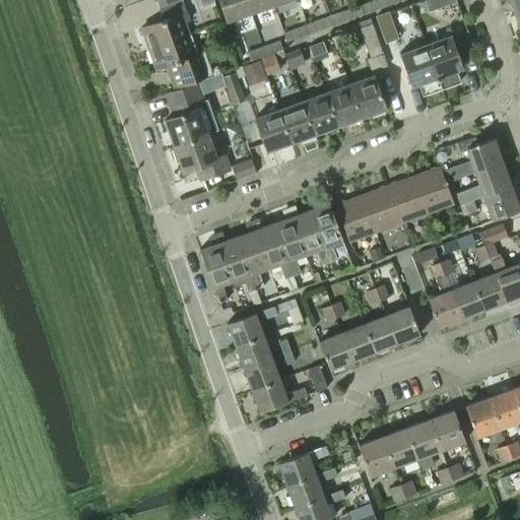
[(187,35),(186,34),(180,15),(187,12),(182,0),(180,0),(158,8),(163,19),(140,27),(148,49),(187,35)]
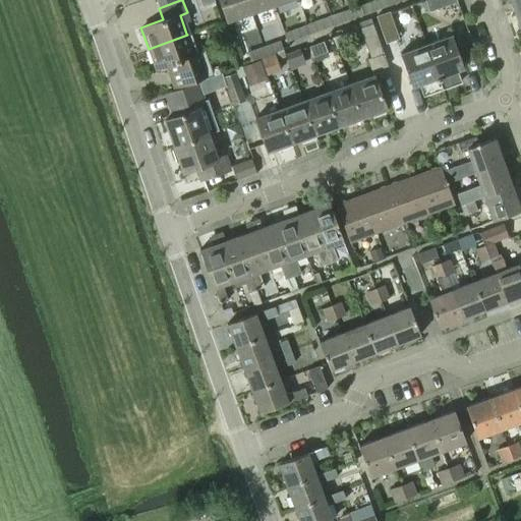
[(220,0),(228,21),(251,13),(246,0),(220,0)]
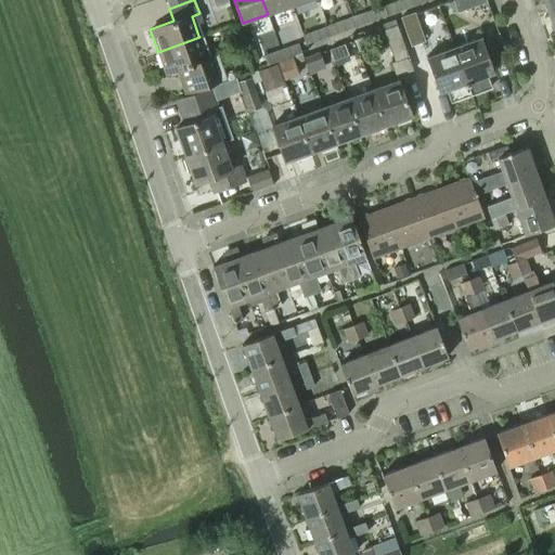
[(289,0),(262,0),(268,14),(292,7),(289,0)]
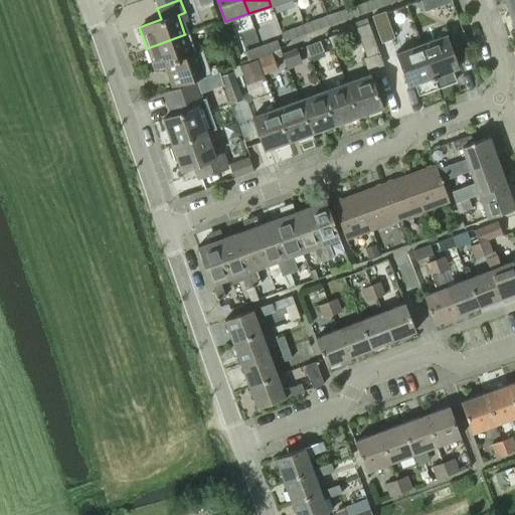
[(353,0),(355,5),(349,7),(352,16),(375,7),(372,0),(367,0),(365,1),(364,0),(353,0)]
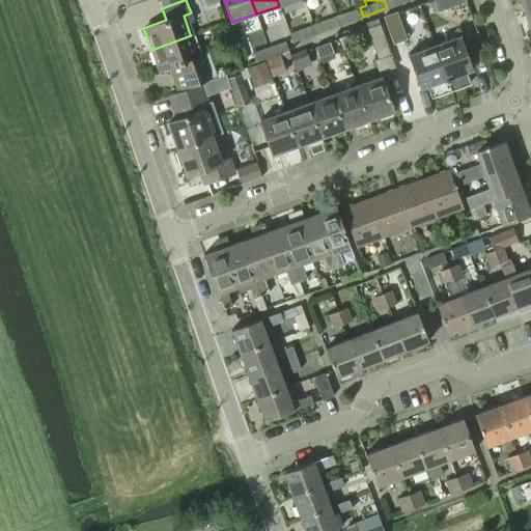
[(465,0),(432,0),(438,11),(466,1),(465,0)]
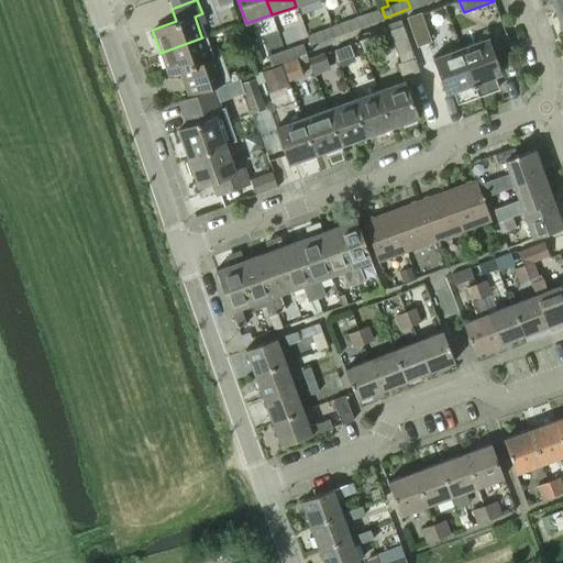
[(562,0),(551,0),(556,13),(562,11),(562,0)]
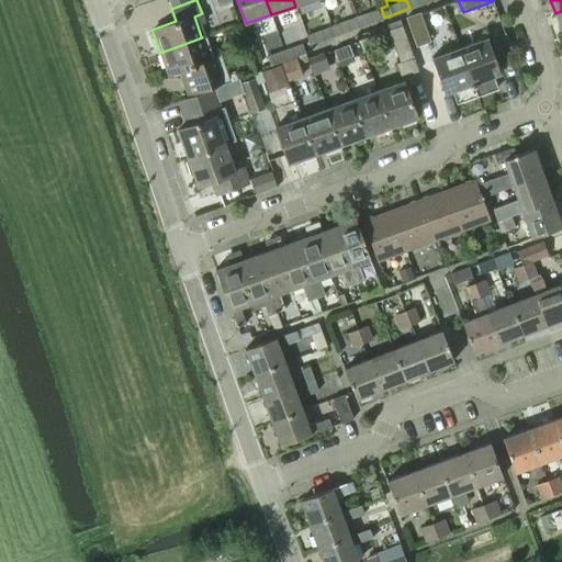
[(381,8),(355,17),(358,26),(384,18),(381,8)]
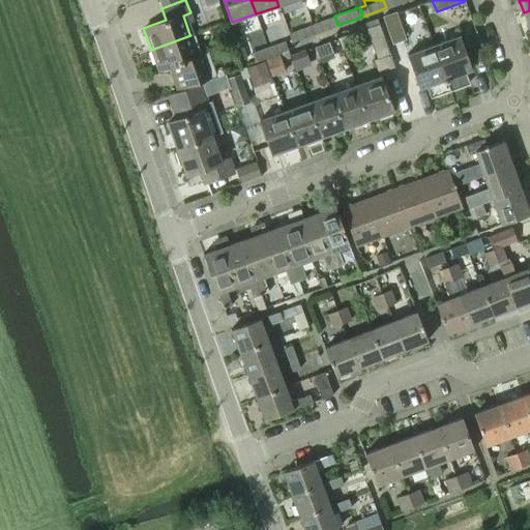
[(396,11),(382,16),(392,43),(406,39),(396,11)]
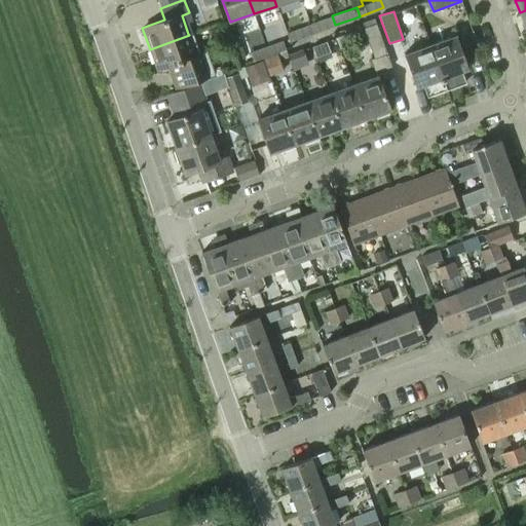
[(332,15),(309,24),(312,33),(335,25),(332,15)]
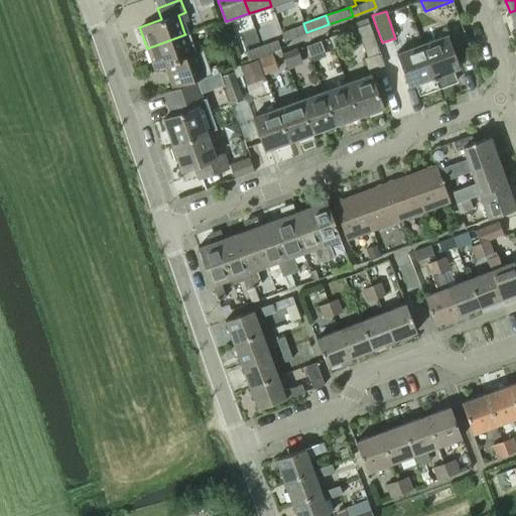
[(369,22),(356,27),(367,56),(363,57),(368,71),(384,65),(369,22)]
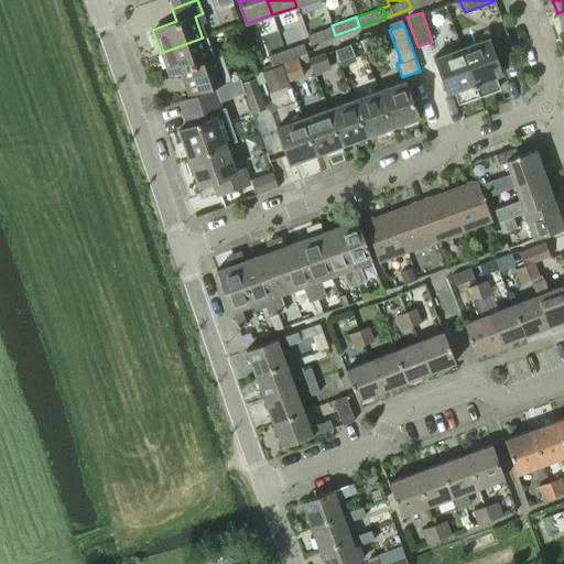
[(311,44),(312,44),(335,35),(332,25),(307,35),(311,44)]
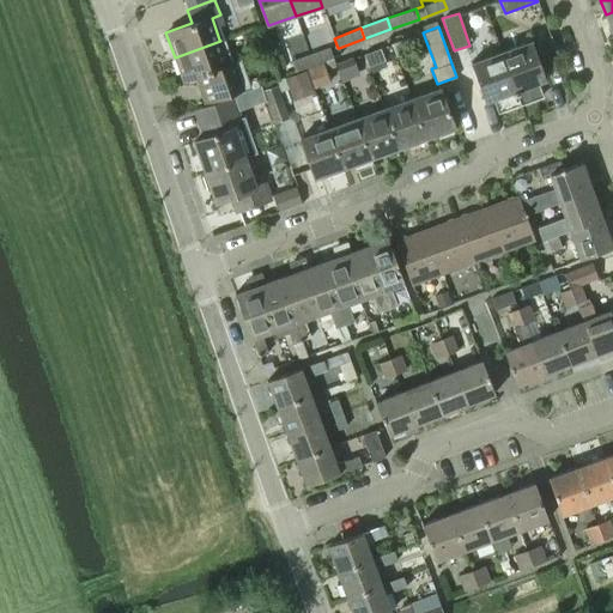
[(408,37),(392,43),(395,55),(404,53),(402,49),(412,47),(408,37)]
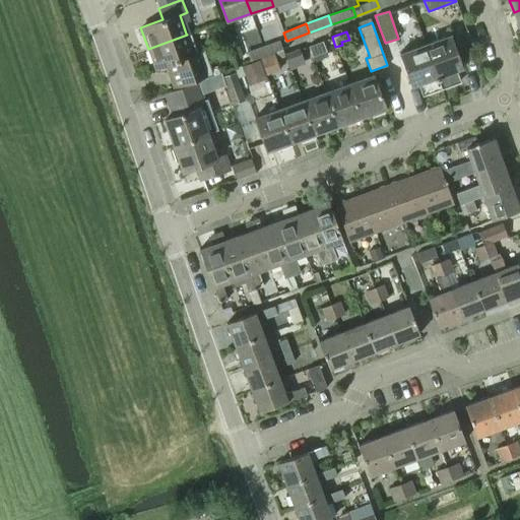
[(186,34),(187,35),(148,49),(155,68),(165,65),(174,88),(213,74),(204,50),(196,53),(189,33),(186,34)]
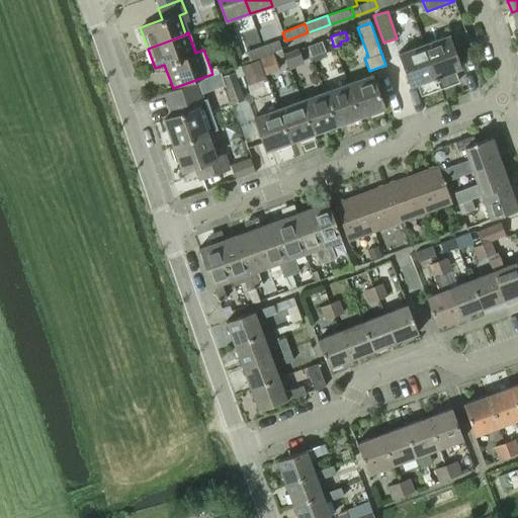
[(423,42),(439,88),(458,81),(454,70),(461,67),(449,33),(423,42)]
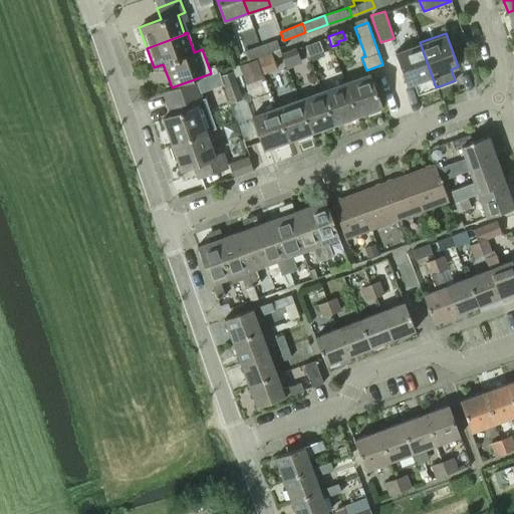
[(276,39),(259,45),(262,54),(270,51),(279,48),(276,39)]
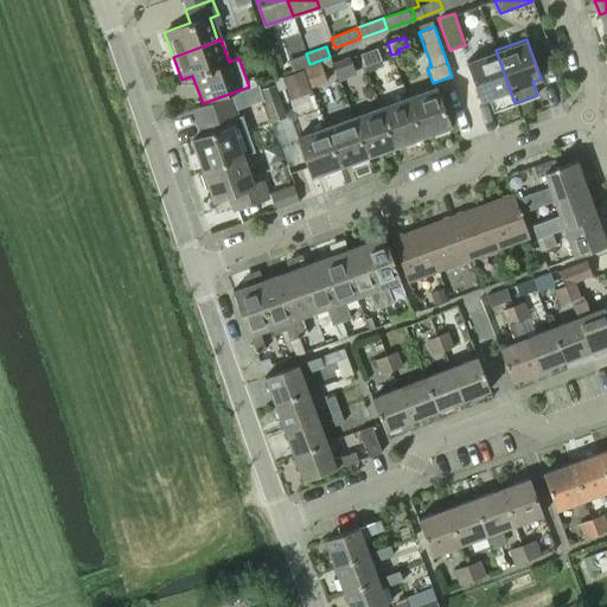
[(515,103),(496,50),(491,52),(490,46),(478,51),(480,56),(466,62),(480,101),(489,98),(492,112),(515,103)]
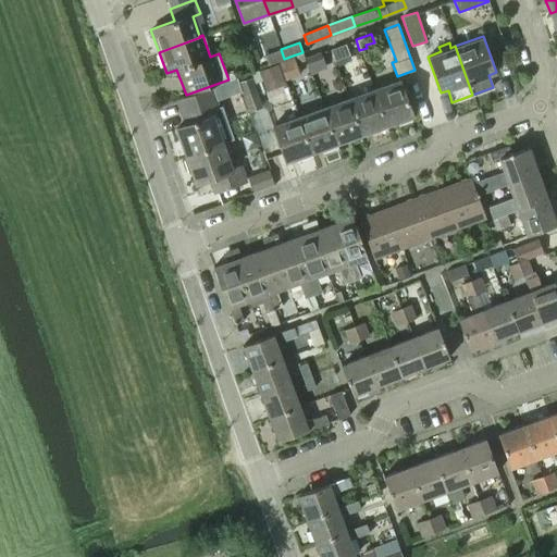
[(349,54),(346,44),(331,49),(334,61),(349,54)]
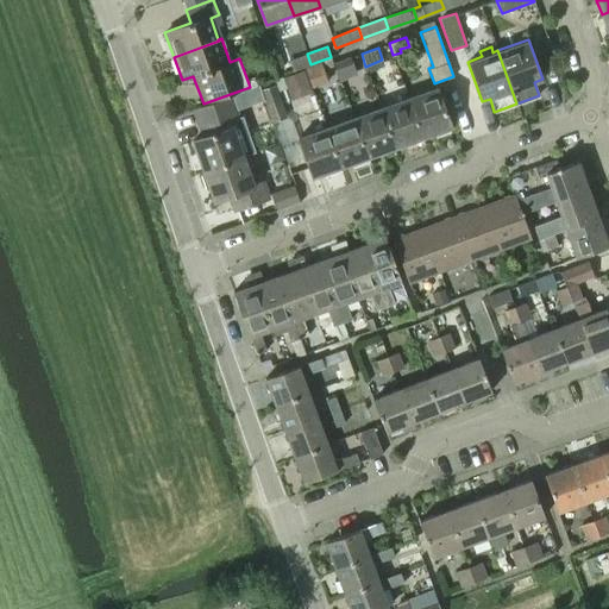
[(293,71),(303,67),(311,64),(307,54),(289,61),(293,71)]
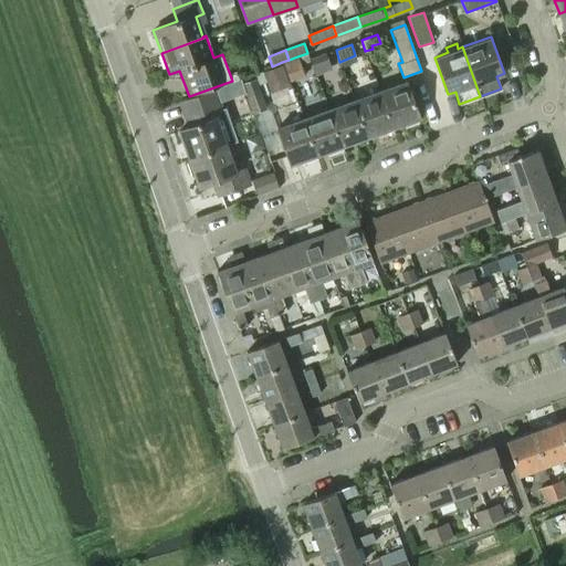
[(325,53),(311,60),(314,69),(313,69),(316,75),(332,70),(325,53)]
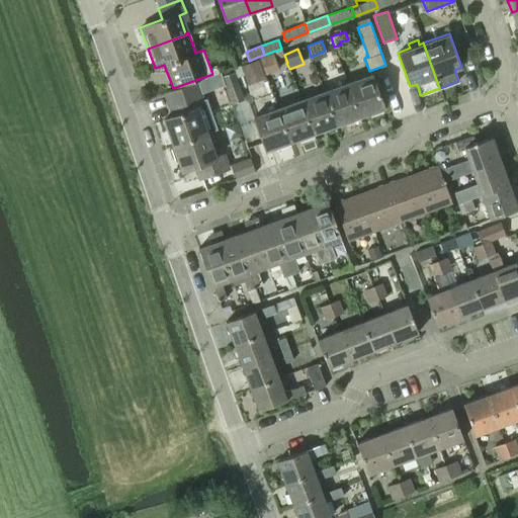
[(272,52),(264,55),(258,57),(258,59),(264,74),(278,68),(272,52)]
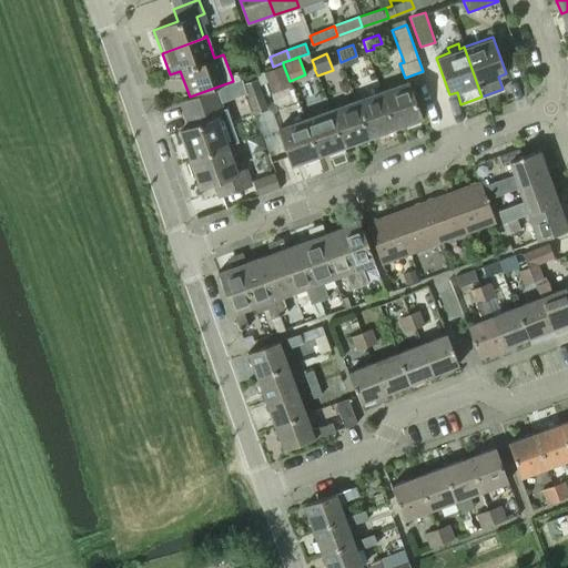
[(283,64),(264,72),(270,90),(290,82),(290,81),(283,64)]
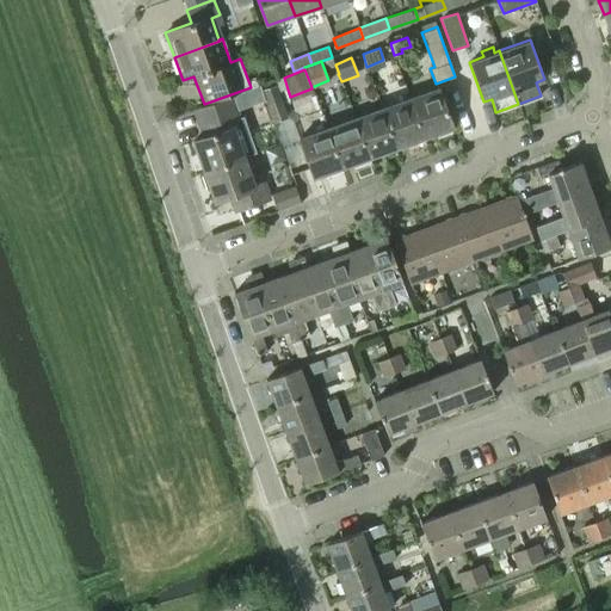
[(261,91),(273,122),(287,116),(276,86),(261,91)]
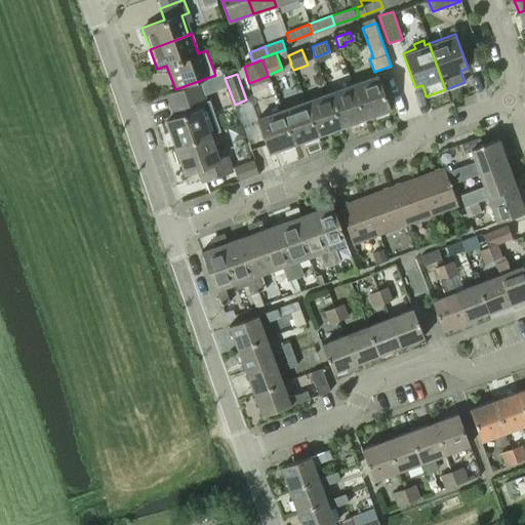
[(351,83),(364,119),(390,110),(376,74),(351,83)]
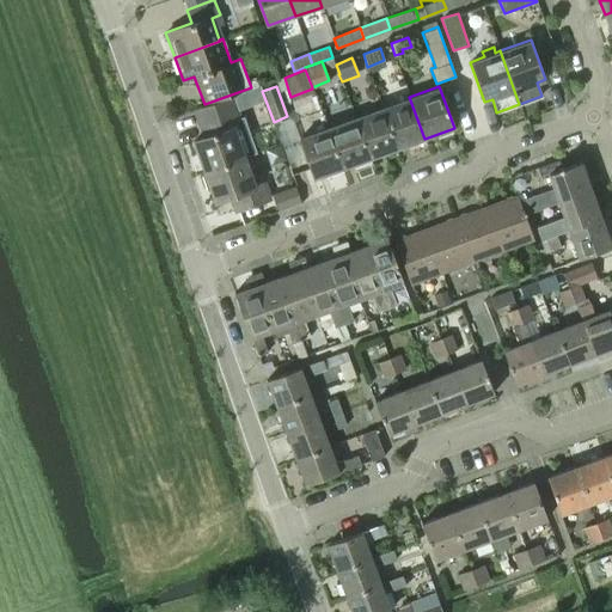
[(204,172),(246,158),(245,155),(256,152),(234,95),(200,108),(209,135),(194,140),(204,172)]
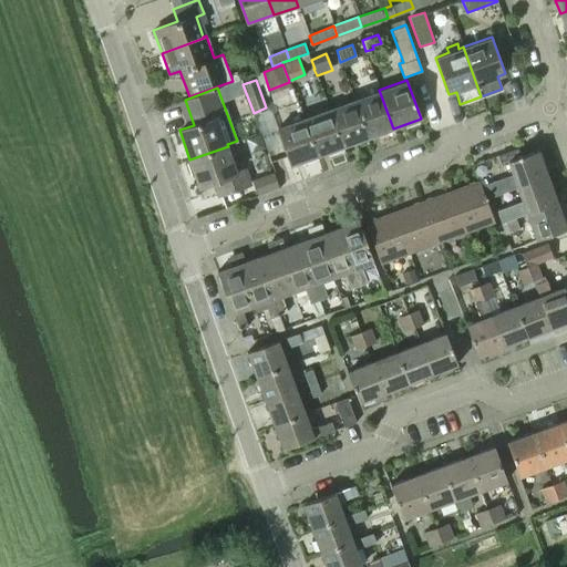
[(353,100),(368,137),(393,129),(379,90),(353,100)]
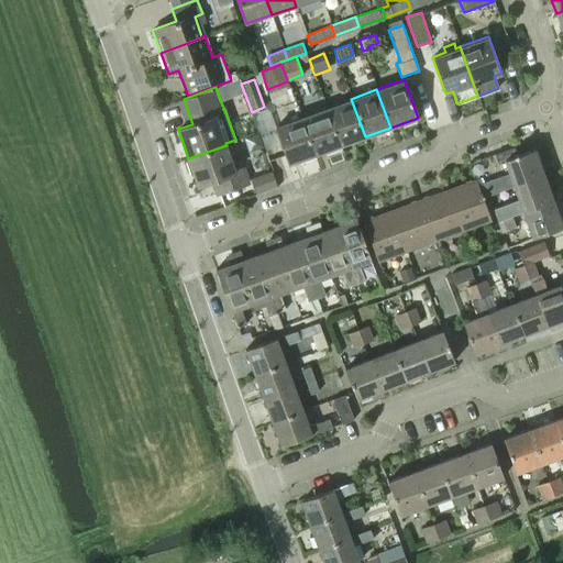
[(327,108),(340,145),(365,136),(351,99),(327,108)]
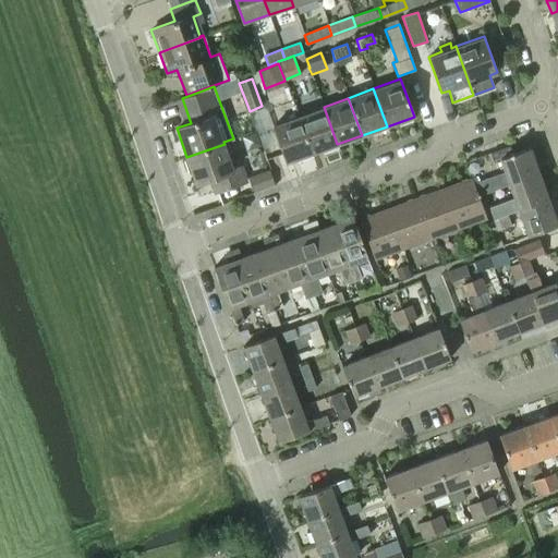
[(299,116),(312,154),(337,144),(324,107),(299,116)]
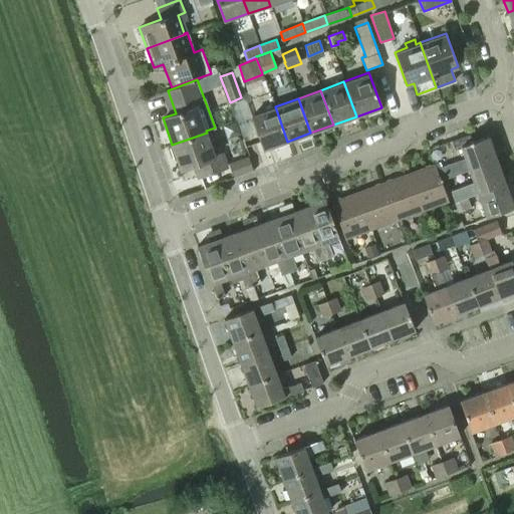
[(287,142),(275,106),(251,115),(263,150),(287,142)]
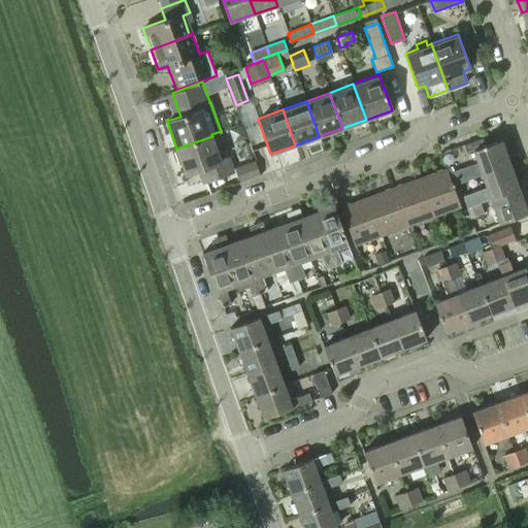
[(221,159),(212,136),(176,149),(177,151),(174,152),(178,163),(182,162),(186,174),(198,169),(203,183),(233,171),(228,156),(221,159)]
